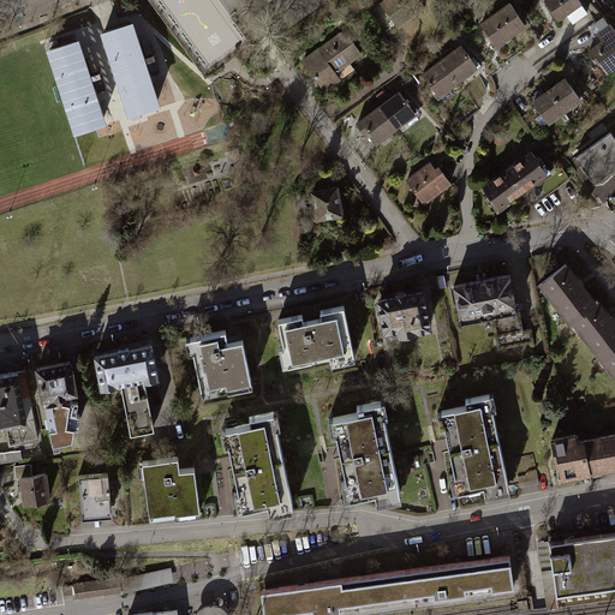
[(215,0),(153,0),(203,70),(209,78),(251,49),(215,0)]
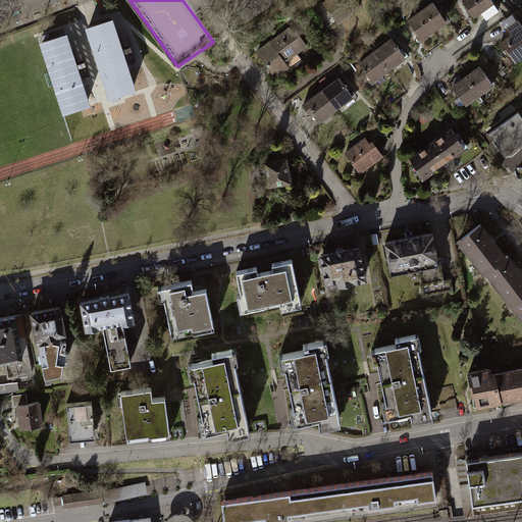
[(325,0),(308,12),(322,32),(360,5),(356,0),(325,0)]
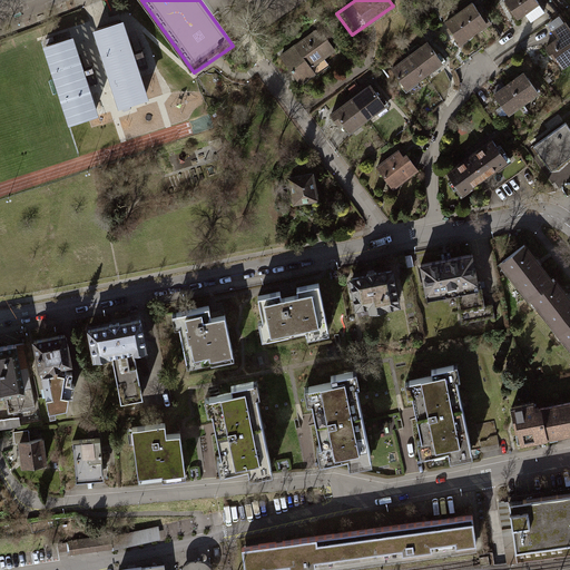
[(536,0),(501,0),(502,0),(514,18),(522,13),(529,22),(544,11),(536,0)]
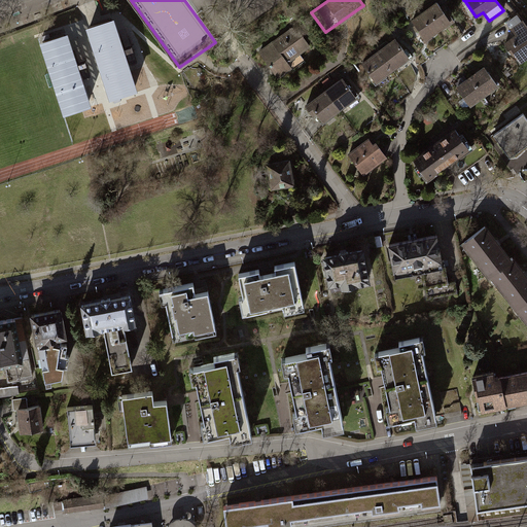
[(435,1),(423,10),(436,29),(452,19),(450,16),(448,18),(435,1)]
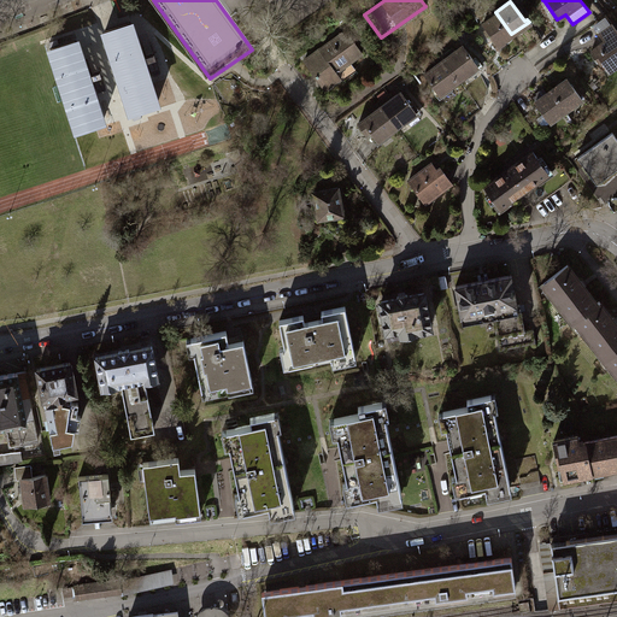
[(495,12),(480,23),(493,42),(491,43),(493,47),(511,34),(495,12)]
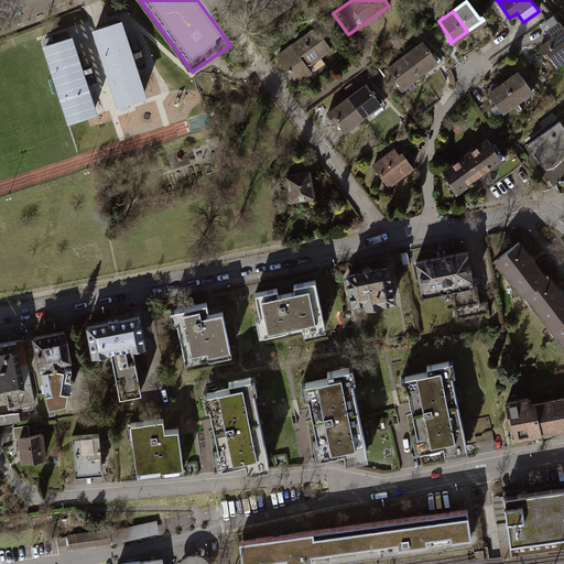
[(93,21),(75,26),(77,36),(96,32),(93,21)]
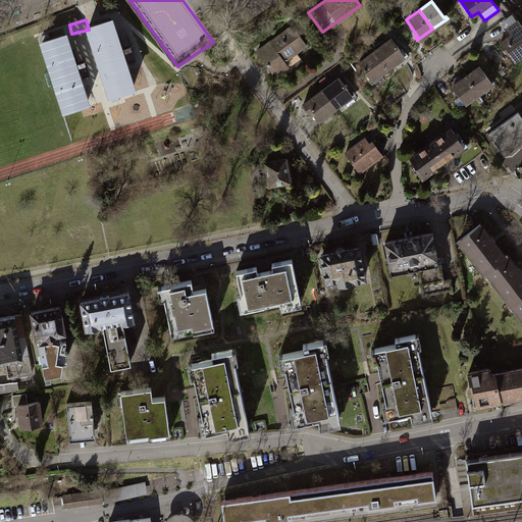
[(110,19),(89,27),(112,97),(134,90),(110,19)]
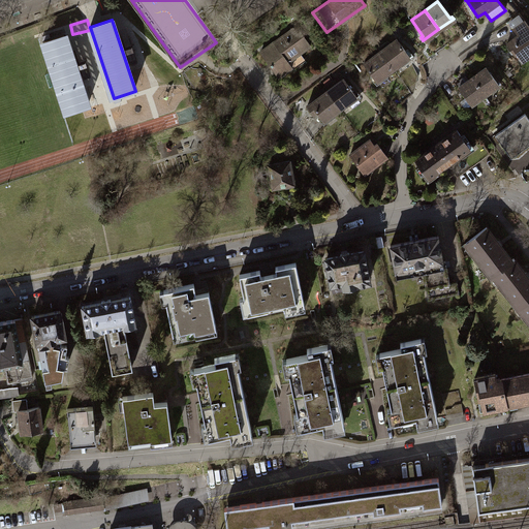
[(511,30),(516,35),(528,27),(524,21),(511,30)]
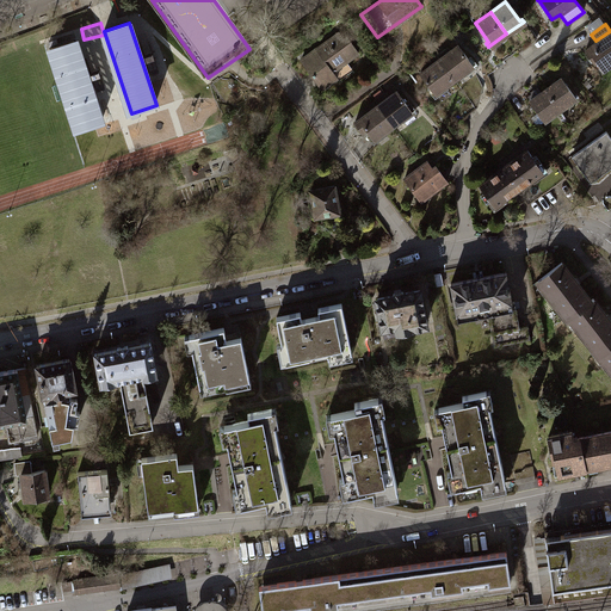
[(337,31),(297,60),(320,91),(337,79),(331,72),(358,53),(345,35),(341,38),(337,31)]
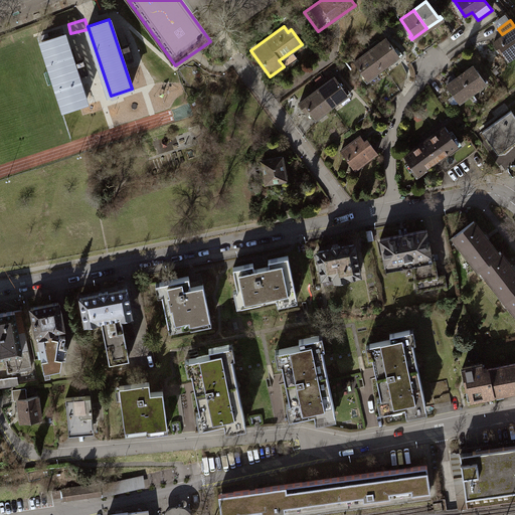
[(502,34),(491,42),(499,54),(501,52),(507,61),(514,54),(514,27),(514,26),(502,34)]
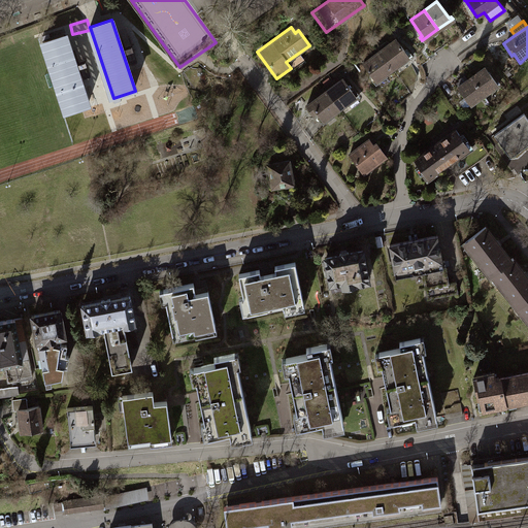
[(65,35),(43,41),(67,113),(89,106),(65,35)]
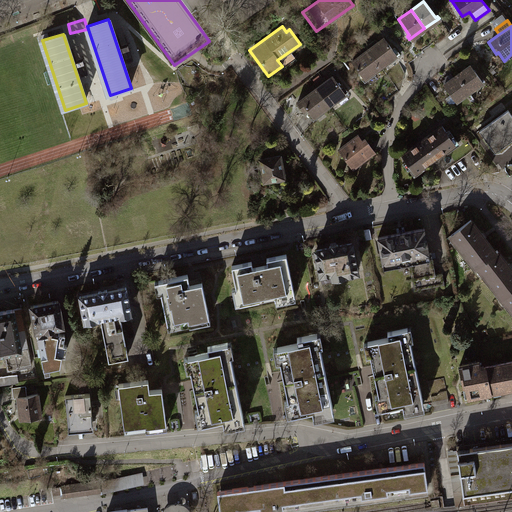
[(371,40),(364,46),(380,67),(395,56),(382,38),(374,44),(371,40)]
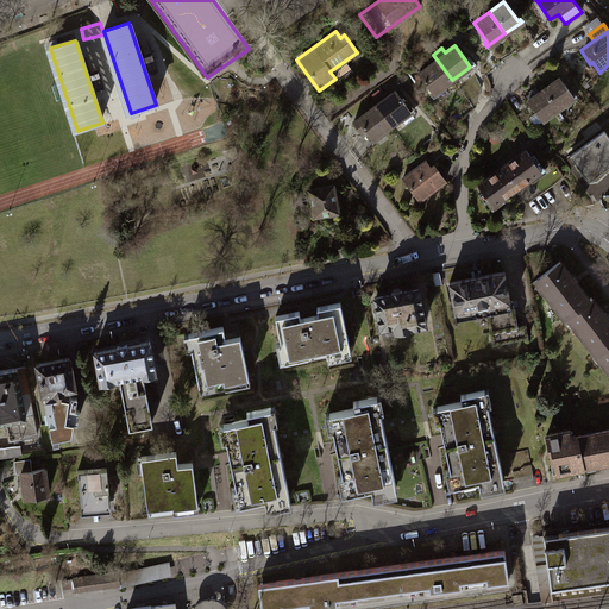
[(426,66),(415,73),(432,94),(452,80),(433,55),(424,62),(426,66)]
